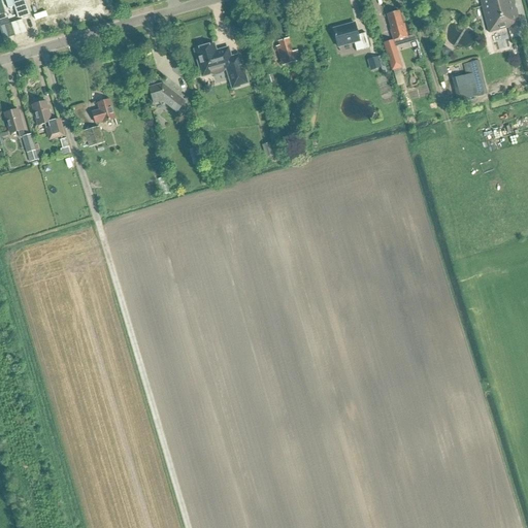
[(24,0),(4,0),(8,9),(13,7),(18,19),(30,14),(24,0)]
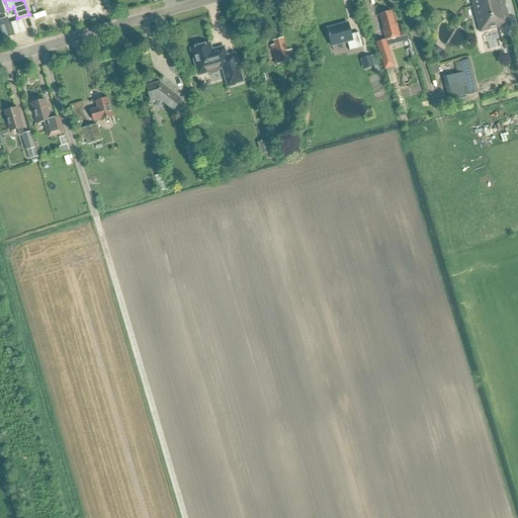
[(53,0),(56,9),(85,0),(84,0),(53,0)]
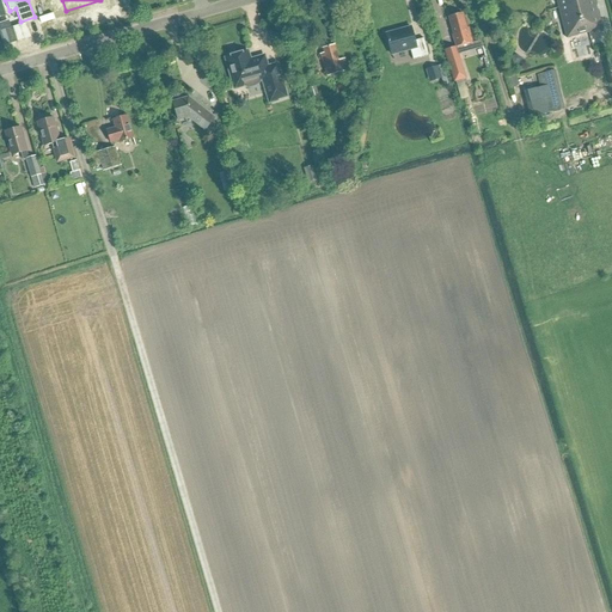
[(556,0),(567,38),(568,38),(580,35),(601,30),(594,0),(556,0)]
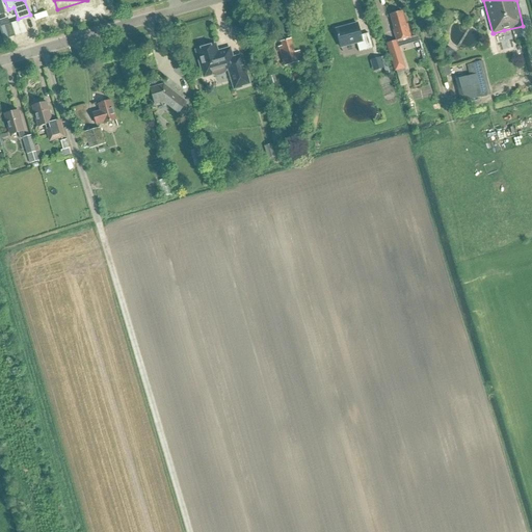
[(406,27),(405,25),(401,11),(390,15),(394,29),(394,31),(396,30),(398,37),(403,35),(401,29),(406,27)]
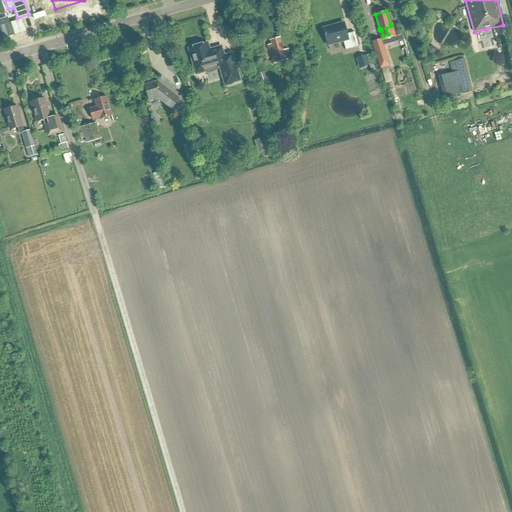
[(0,28),(3,39),(26,31),(22,20),(9,24),(9,21),(0,24),(0,28)]
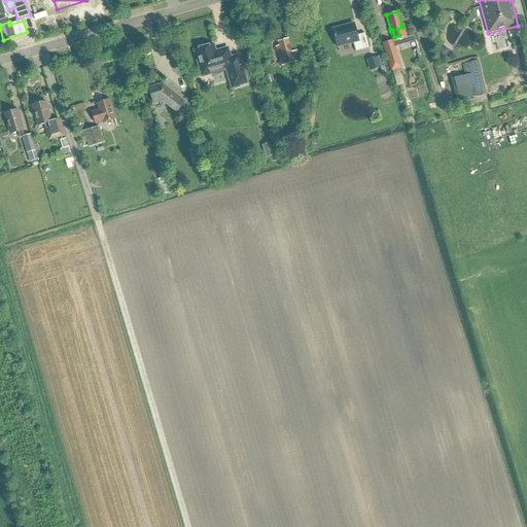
[(355,51),(369,48),(364,33),(357,35),(353,24),(332,30),(337,47),(353,43),(355,51)]
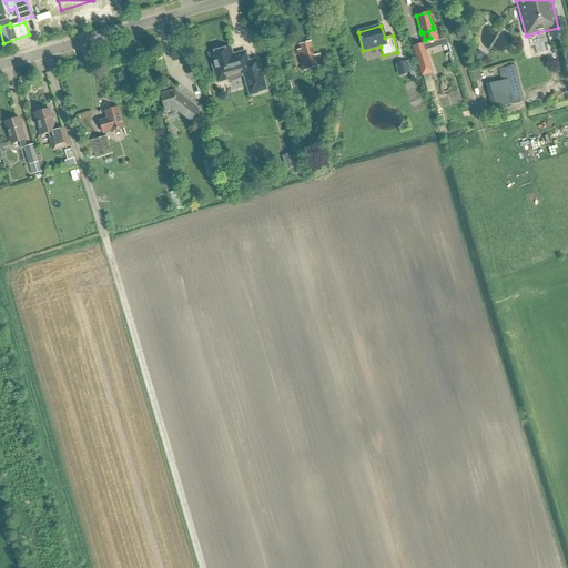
[(421,33),(421,31),(419,32),(421,37),(419,37),(422,43),(412,47),(422,75),(433,72),(425,51),(440,47),(434,27),(433,27),(434,29),(428,31),(430,38),(425,40),(423,32),(421,33)]
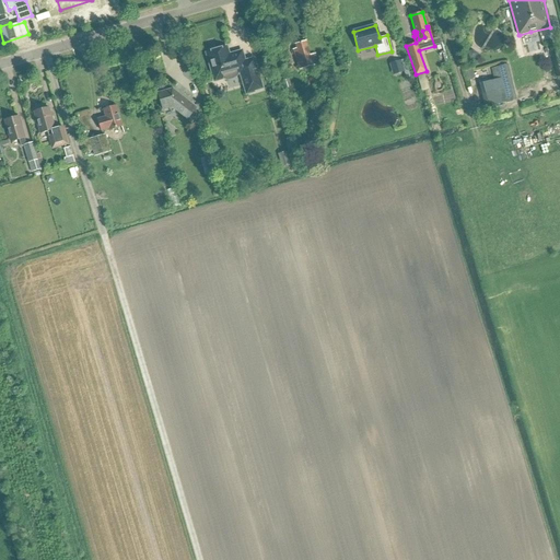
[(315,55),(310,56),(305,42),(295,45),(296,49),(292,50),(299,71),(318,65),(315,55)]
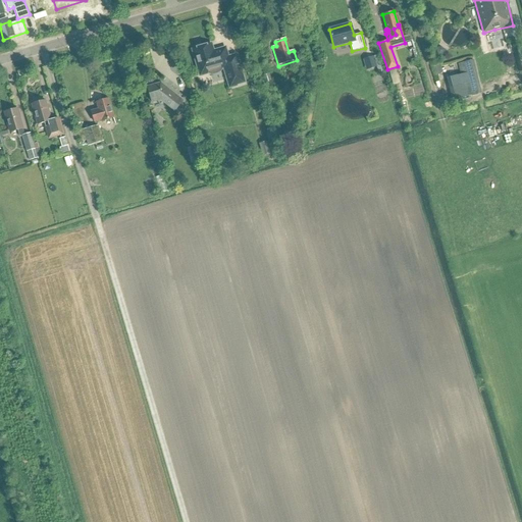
[(210,44),(193,49),(200,75),(207,73),(208,73),(210,74),(212,75),(213,75),(215,74),(217,74),(218,73),(219,72),(221,70),(222,68),(224,68),(229,88),(244,84),(236,55),(227,58),(224,48),(217,50),(218,51),(213,52),(210,44)]
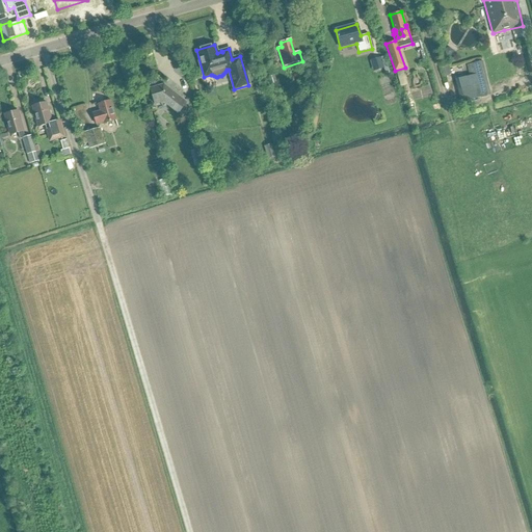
[(383,68),(380,57),(374,59),(377,70),(383,68)]
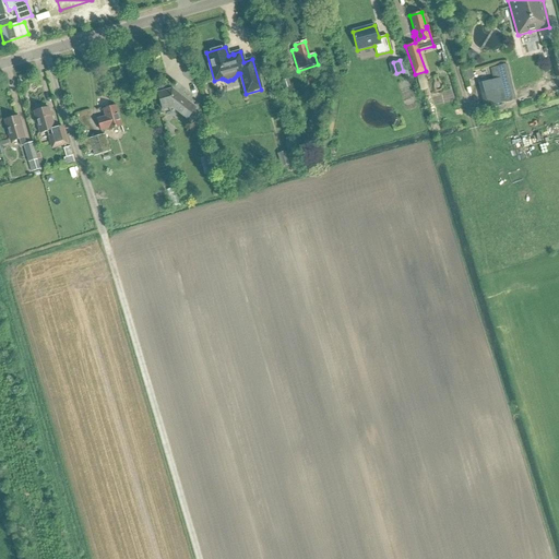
[(478,84),(480,94),(484,107),(515,99),(507,64),(490,69),(494,80),(478,84)]
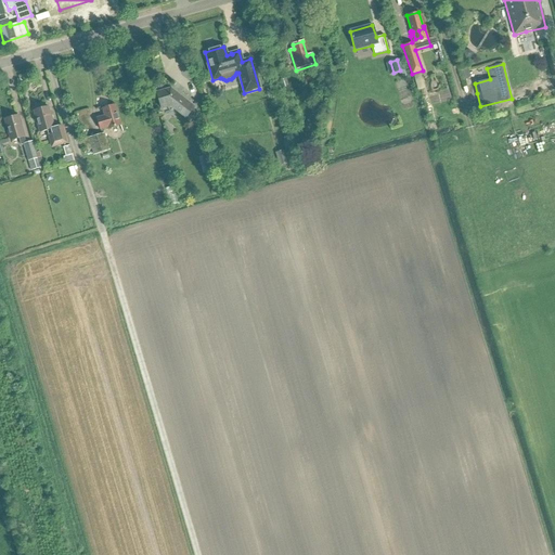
[(288,86),(286,78),(280,80),(280,81),(274,82),(278,90),(282,89),(281,89),(288,86)]
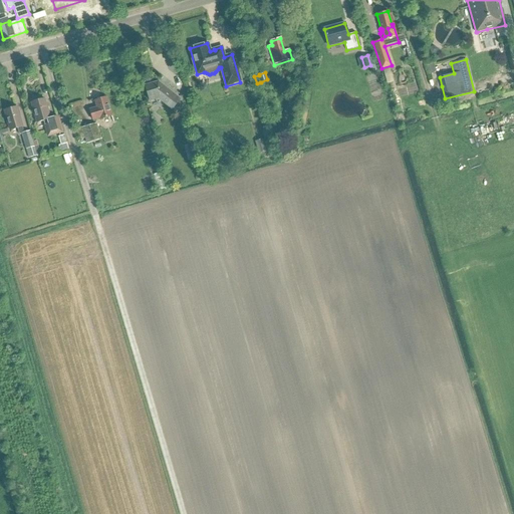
[(172,110),(180,99),(158,82),(145,86),(150,101),(158,99),(172,110)]
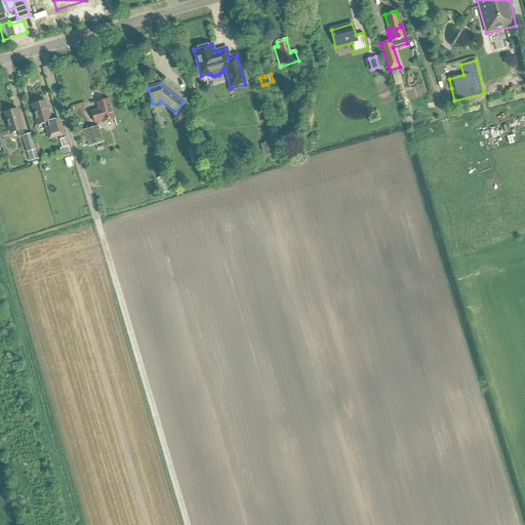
[(103,122),(114,119),(109,99),(96,103),(98,110),(91,112),(94,123),(103,121),(103,122)]
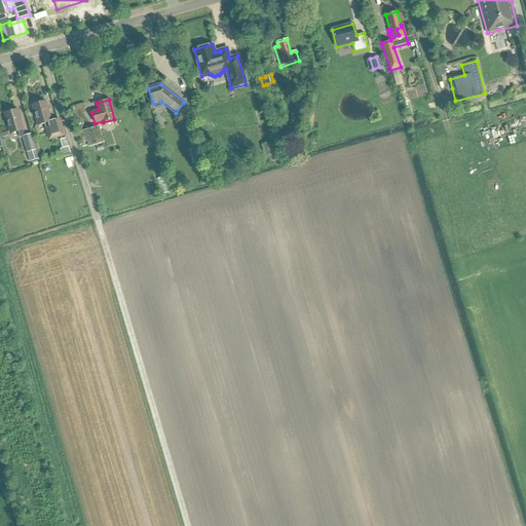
[(57,119),(51,121),(46,102),(32,106),(38,125),(46,123),(51,140),(62,137),(57,119)]
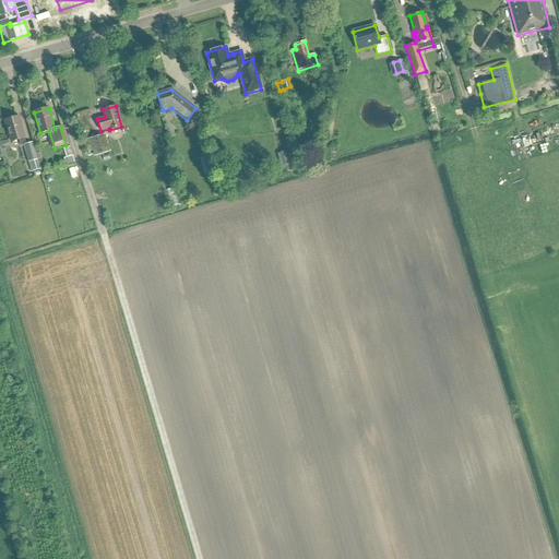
[(32,143),(26,144),(24,139),(26,138),(20,115),(4,119),(11,142),(19,140),(21,146),(23,145),(32,173),(40,169),(32,143)]
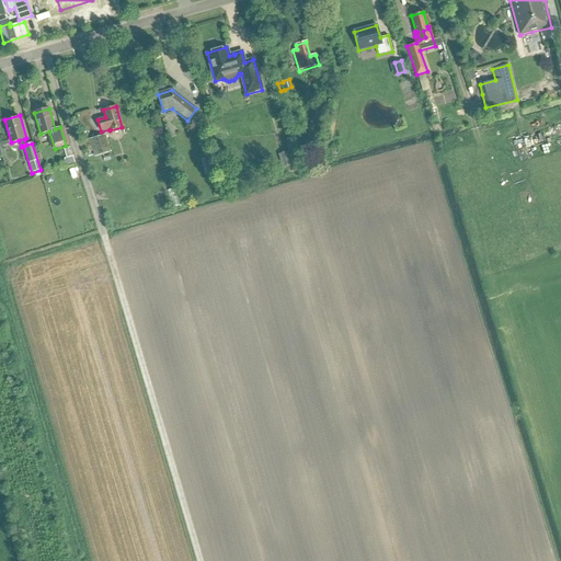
[(147,137),(150,147),(157,145),(153,135),(147,137)]
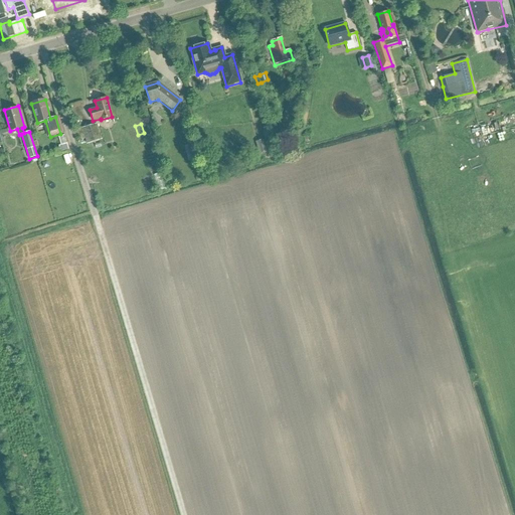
[(88,144),(101,140),(97,125),(83,129),(88,144)]
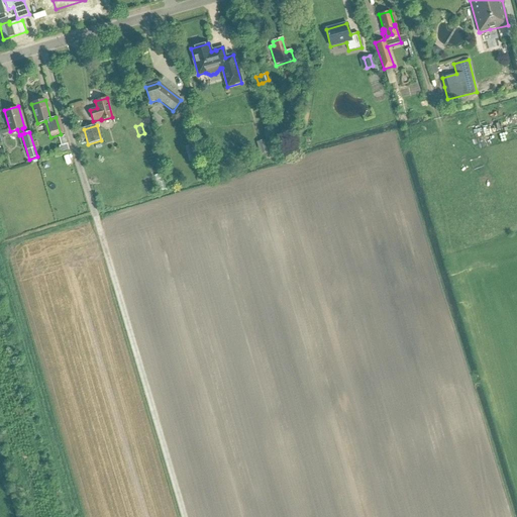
[(260,154),(261,153),(262,157),(270,153),(269,151),(271,151),(267,138),(255,142),(260,154)]
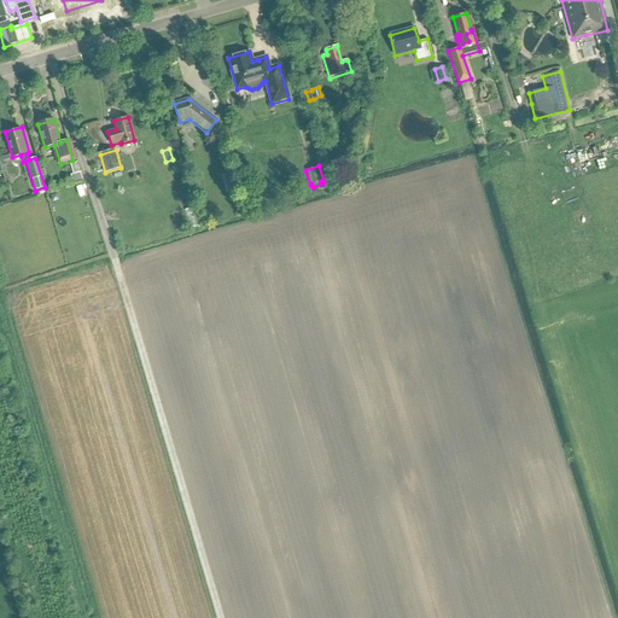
[(16,200),(22,198),(19,190),(12,192),(16,200)]
